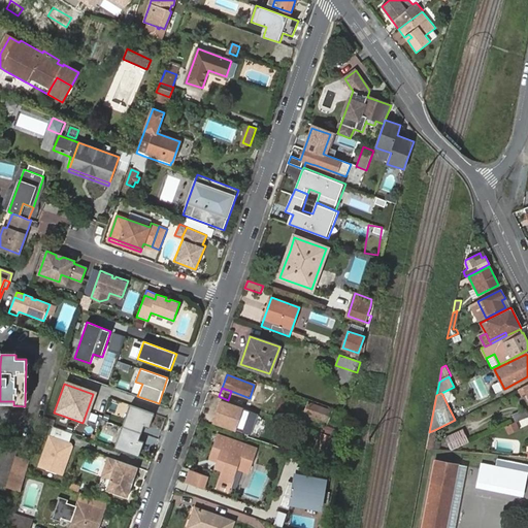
[(222,401),(215,422),(242,432),(244,427),(236,425),(237,421),(232,419),(237,406),(222,401)]
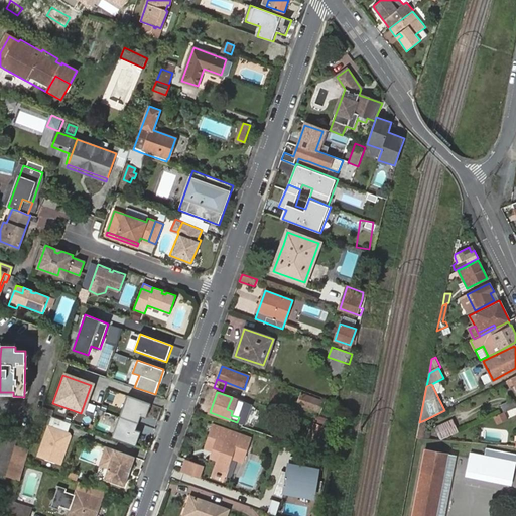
[(301,393),(297,404),(320,412),(324,401),(301,393)]
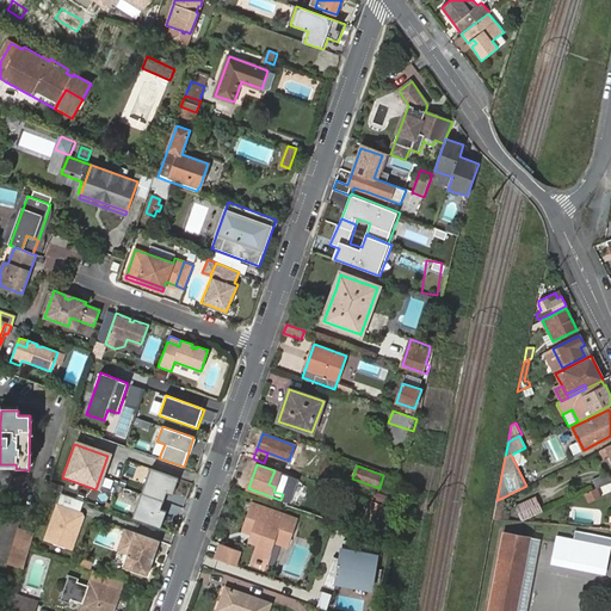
[(178,480),(150,470),(134,518),(160,528),(166,511),(162,510),(168,493),(173,494),(178,480)]
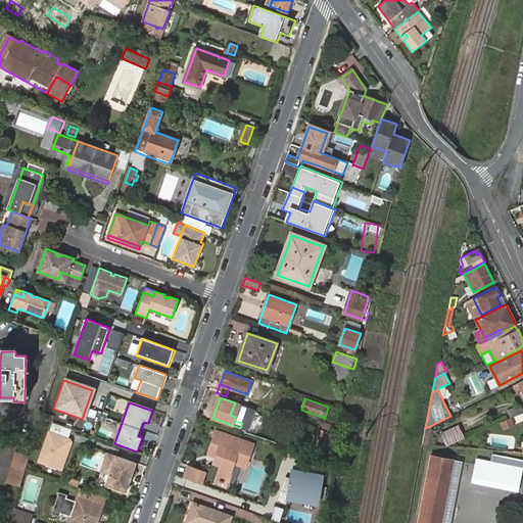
[(45,413),(43,419),(52,422),(53,422),(55,416),(45,413)]
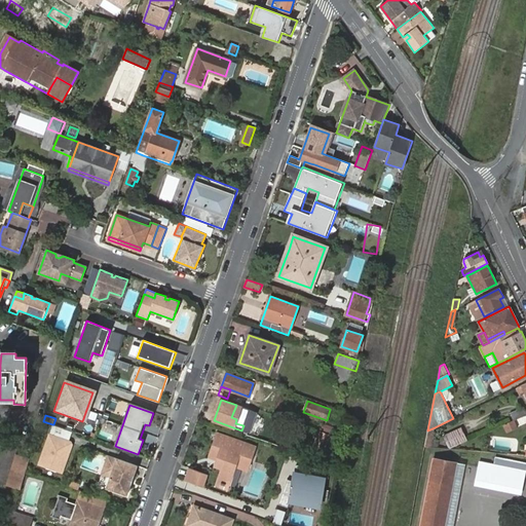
[(517,427),(514,420),(502,424),(506,431),(517,427)]
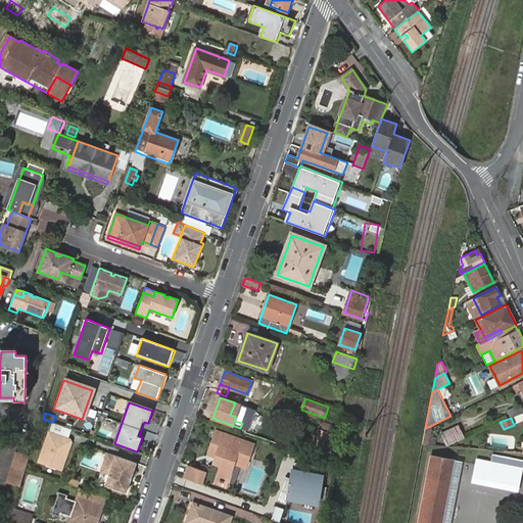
[(334,425),(325,421),(322,428),(332,431),(334,425)]
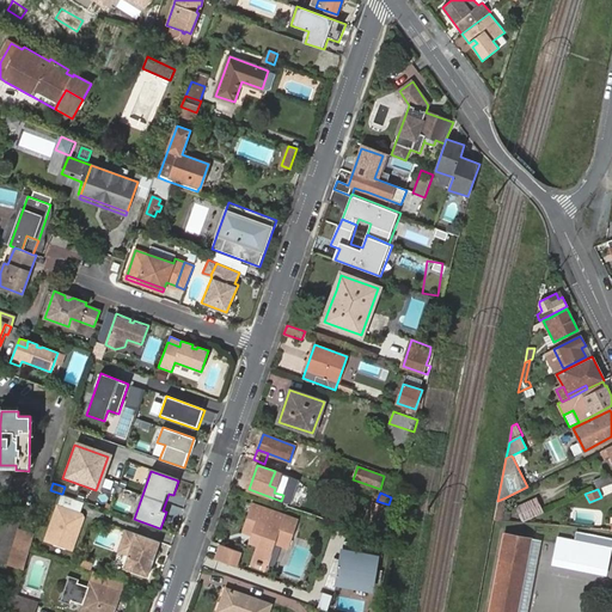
[(61,494),(57,507),(81,514),(86,502),(62,494),(61,494)]
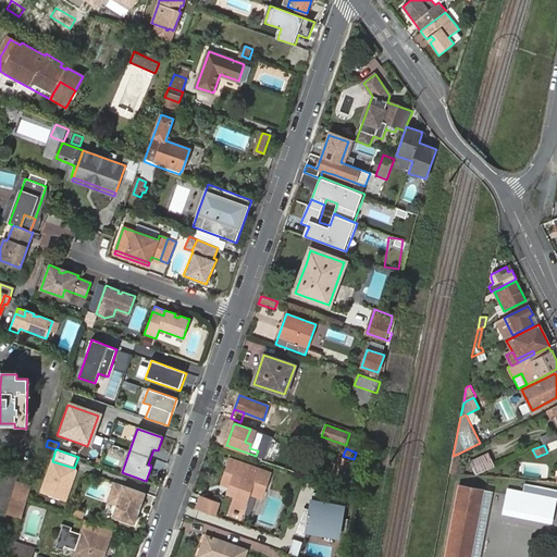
[(460,453),(453,456),(447,472),(456,473),(460,453)]
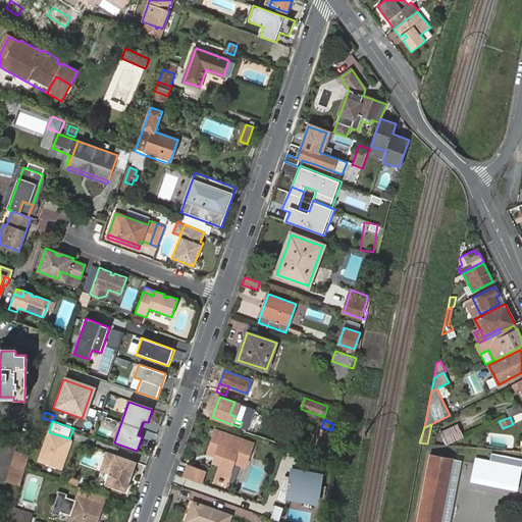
[(440,432),(446,445),(463,437),(458,425),(440,432)]
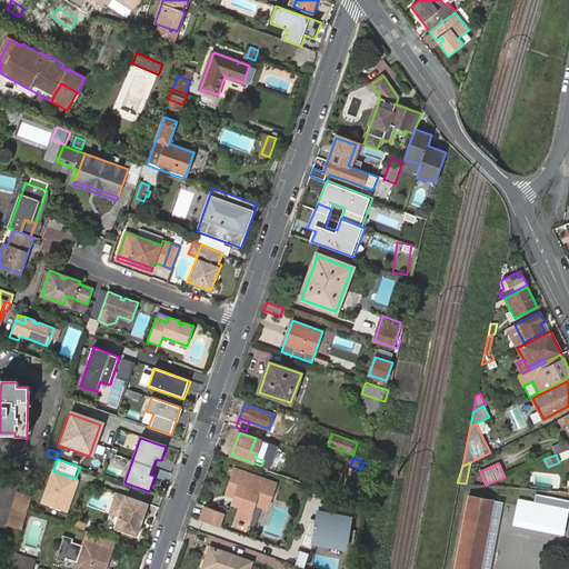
[(276,486),(233,470),(226,491),(242,497),(233,522),(232,526),(246,531),(247,527),(256,502),(269,507),(276,486)]
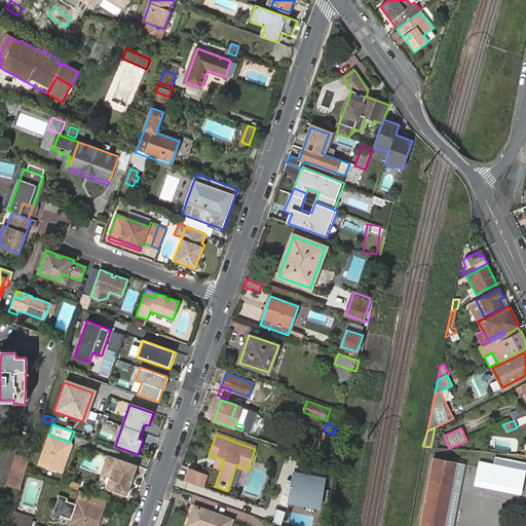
[(39,465),(62,474),(72,445),(70,442),(49,436),(39,465)]
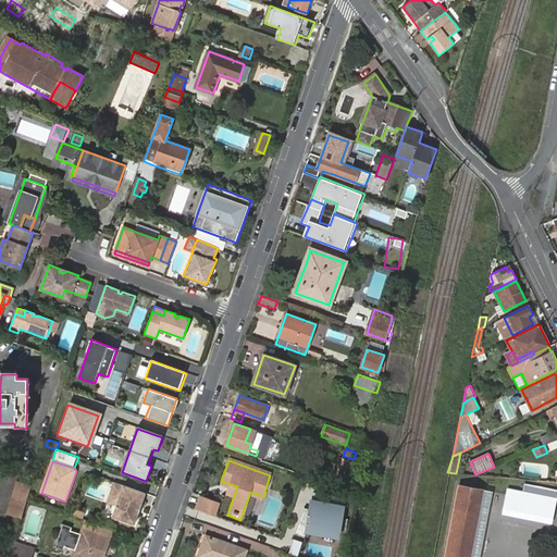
[(27,499),(33,485),(19,481),(8,515),(22,519),(27,499)]
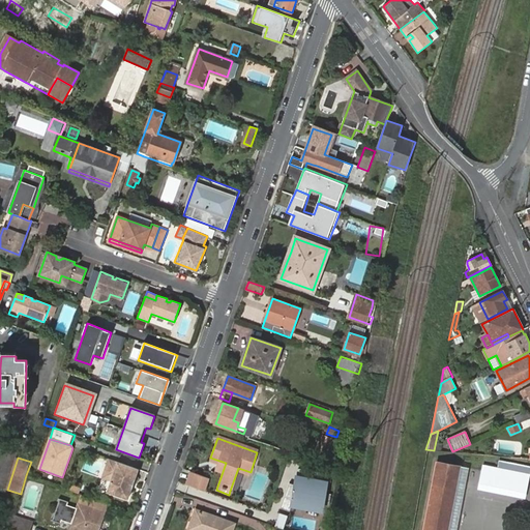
[(136,468),(109,459),(104,471),(112,474),(110,480),(106,492),(127,499),(131,486),(129,484),(131,480),(134,481),(135,477),(133,476),(136,468)]
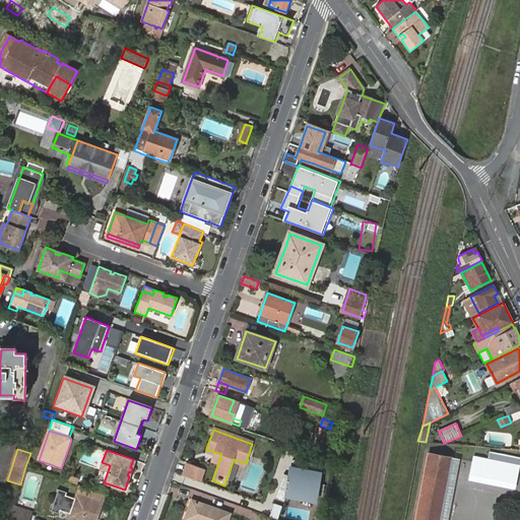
[(519,458),(490,452),(489,459),(519,464),(519,458)]
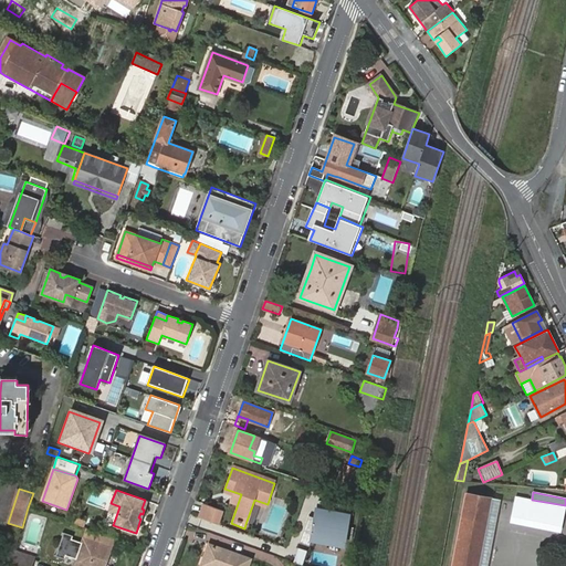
[(478,565),(491,499),(465,493),(452,565),(478,565)]
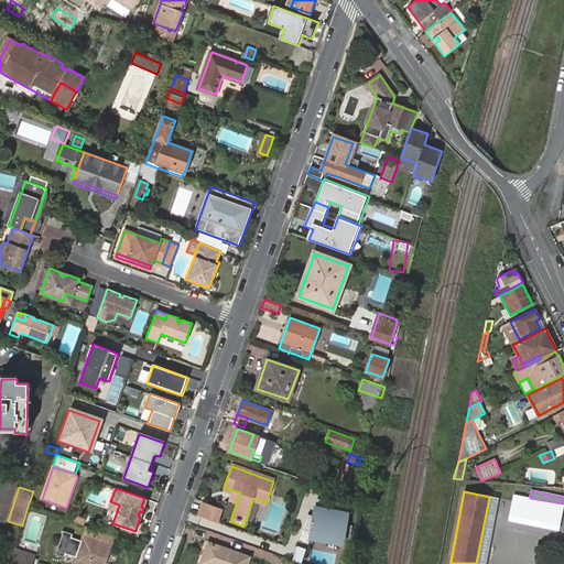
[(563,506),(563,503),(530,498),(530,499),(513,496),(510,516),(561,525),(563,506)]
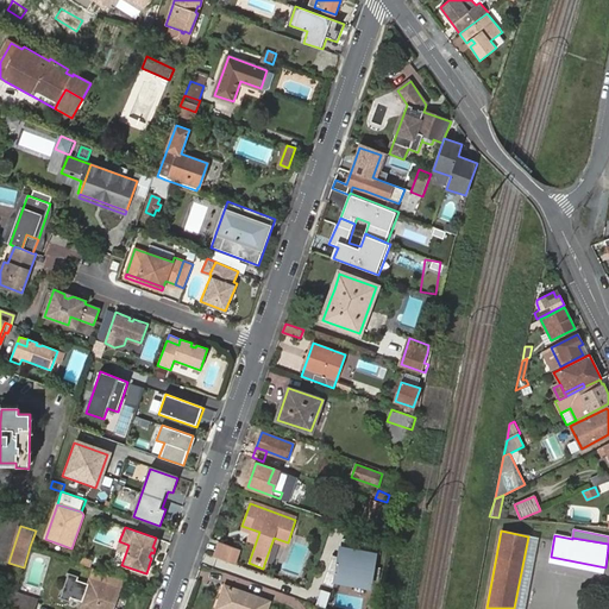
[(522,608),(537,538),(528,537),(514,608),(522,608)]
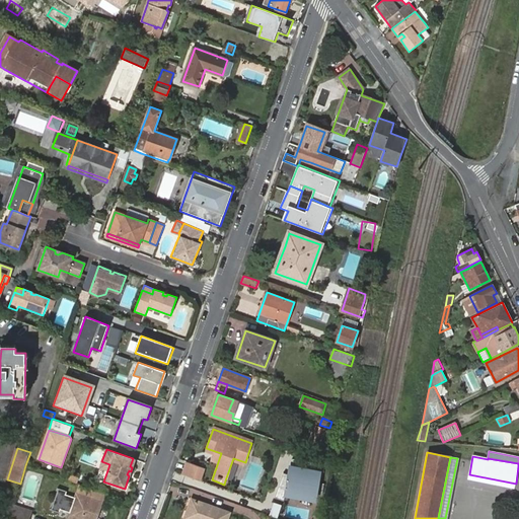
[(109,464),(101,461),(99,467),(107,470),(109,464)]
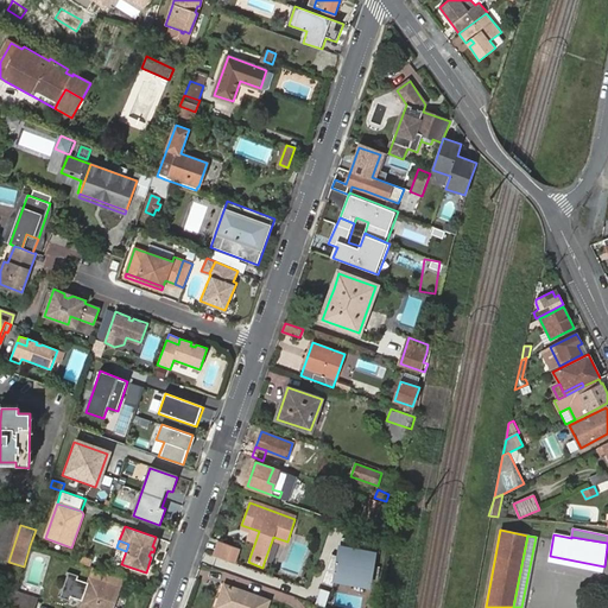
[(216,556),(234,563),(239,548),(221,542),(216,556)]
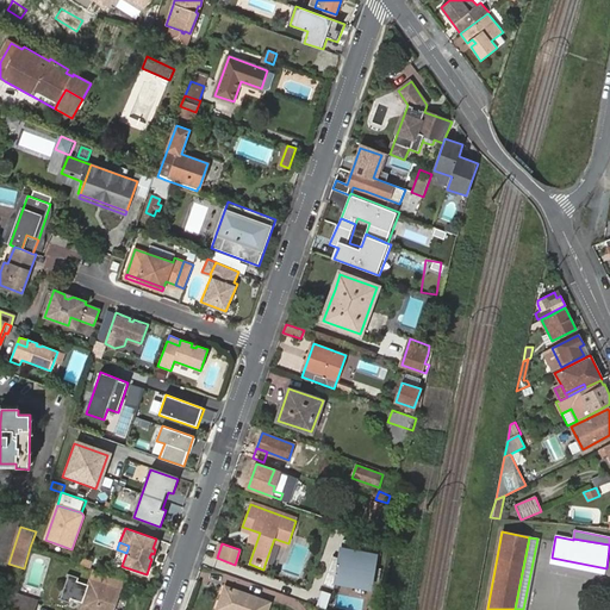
[(375,555),(344,549),(343,556),(340,555),(338,559),(332,556),(322,586),(334,590),(338,574),(361,578),(360,584),(371,585),(375,555)]
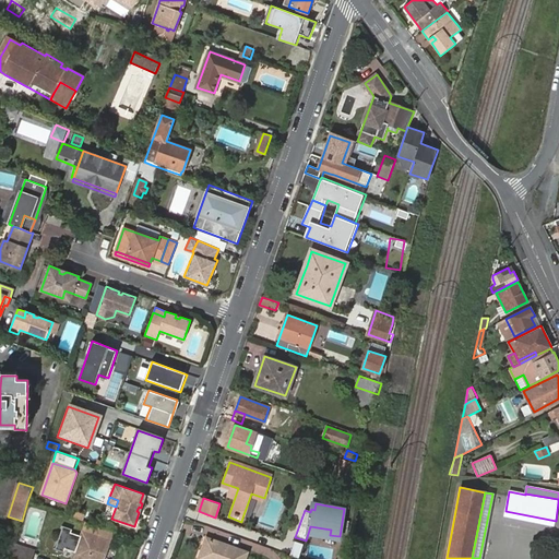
[(102,558),(108,542),(83,532),(81,536),(71,533),(72,530),(63,526),(56,549),(64,551),(66,549),(75,552),(73,558),(102,558)]
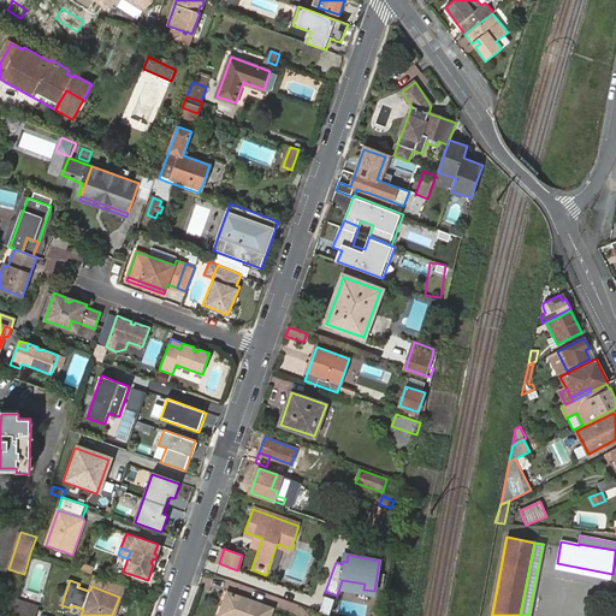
[(270,615),(273,609),(227,592),(219,615),(220,615),(270,615)]
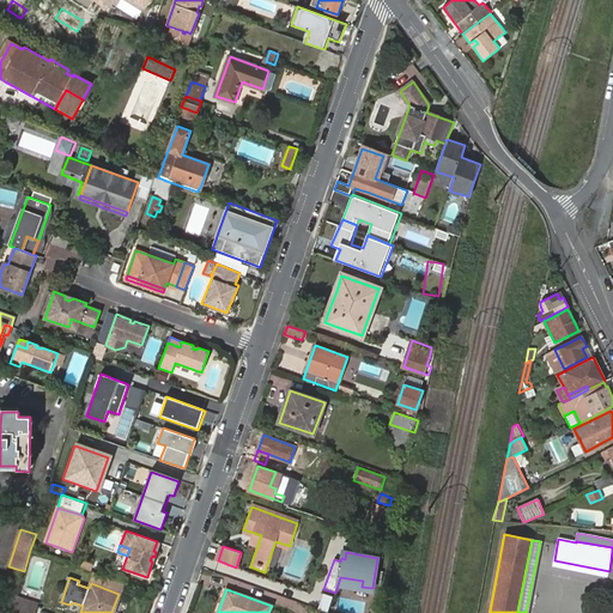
[(325,610),(329,594),(320,592),(316,607),(325,610)]
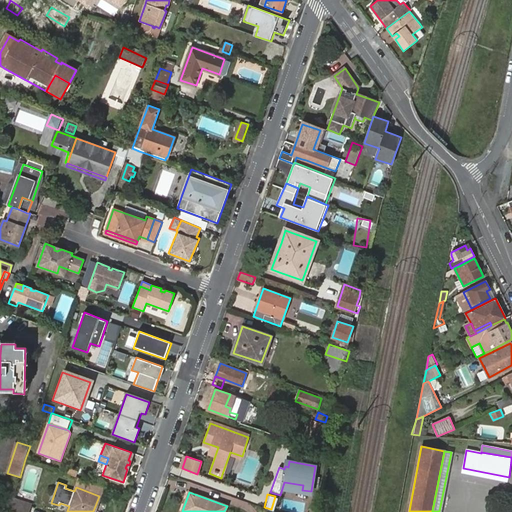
[(18,498),(15,510),(20,511),(30,511),(34,502),(18,498)]
